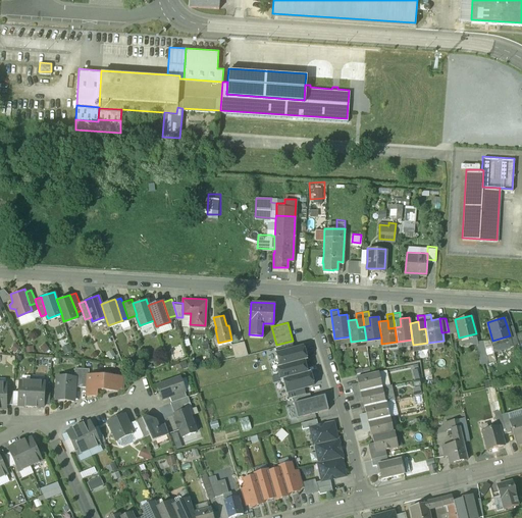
[(513,323),(507,325),(510,335),(516,334),(513,323)]
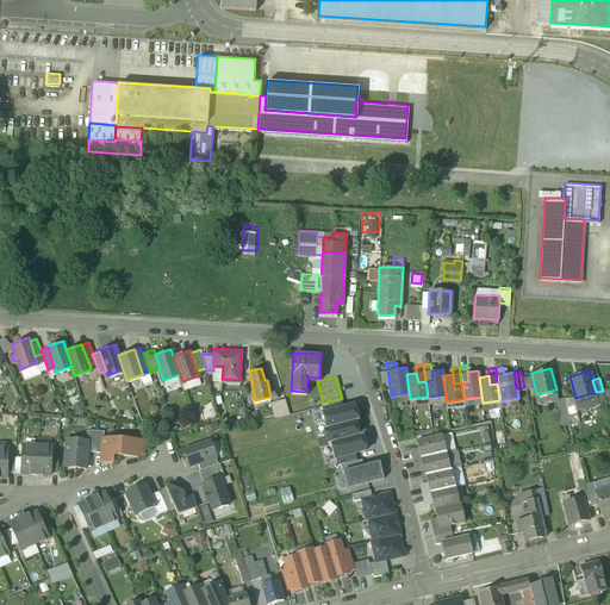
[(572,394),(565,397),(568,418),(578,416),(572,394)]
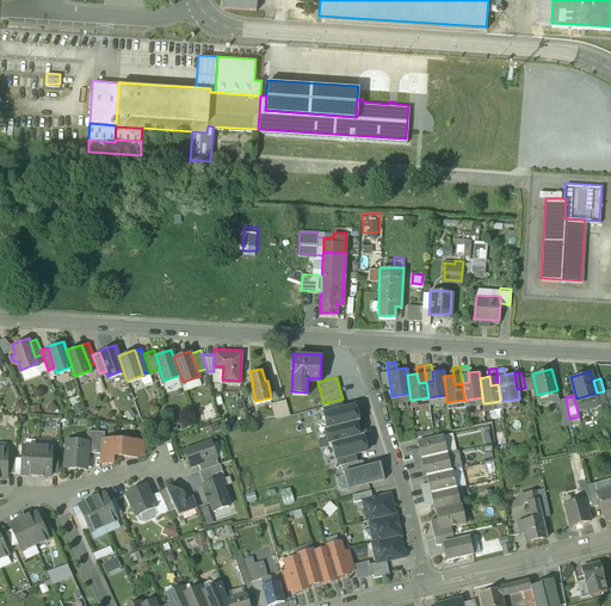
[(566,396),(557,397),(561,414),(562,421),(571,419),(566,397),(566,396)]
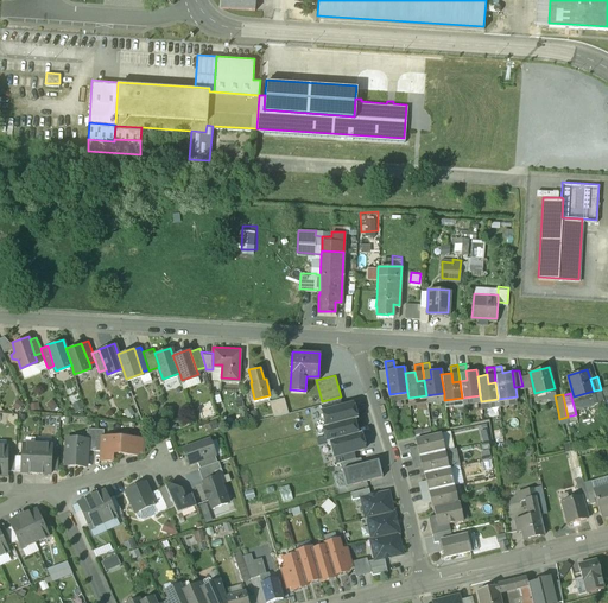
[(284,395),(270,399),(273,414),(287,410),(284,395)]
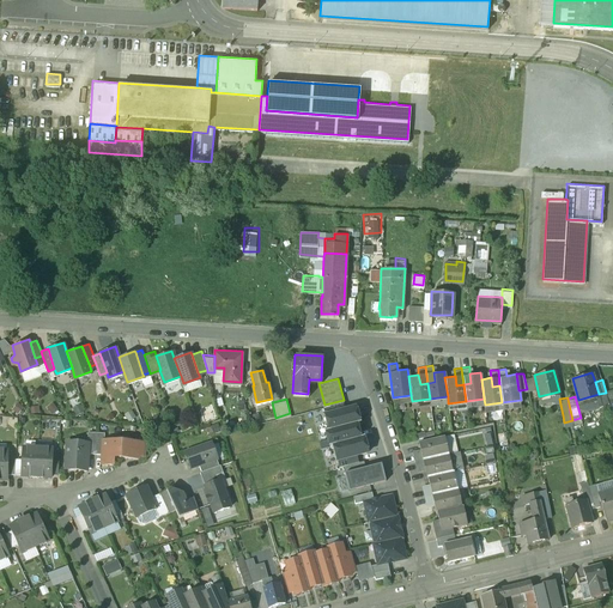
[(323,405),(325,412),(346,406),(344,400),(325,405),(323,405)]
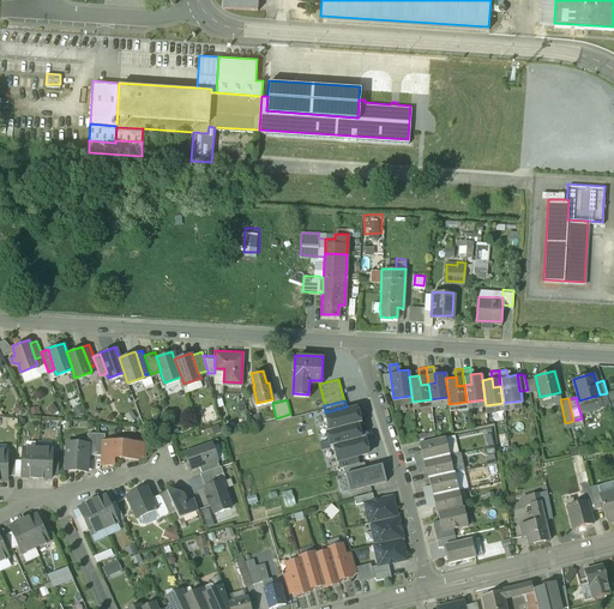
[(324,412),(329,429),(359,421),(362,421),(357,404),(347,406),(325,412),(324,412)]
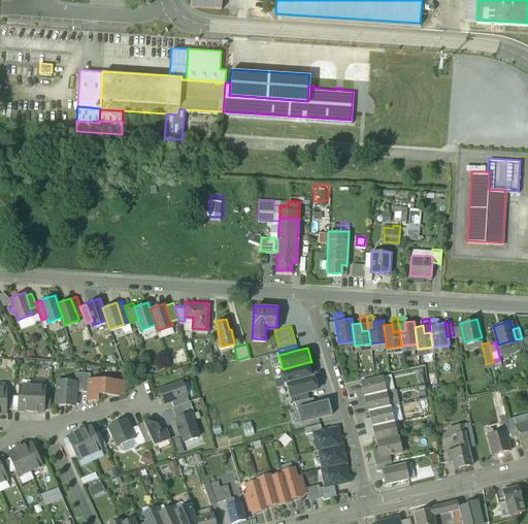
[(283,383),(286,382),(311,375),(308,362),(283,369),(279,369),(283,383)]
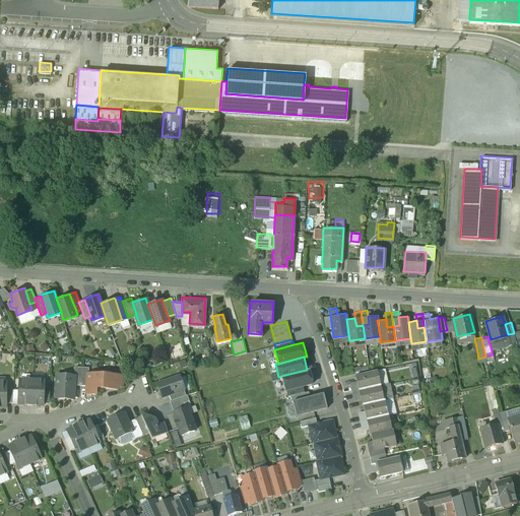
[(88,366),(81,365),(80,383),(86,384),(87,372),(88,372),(88,366)]
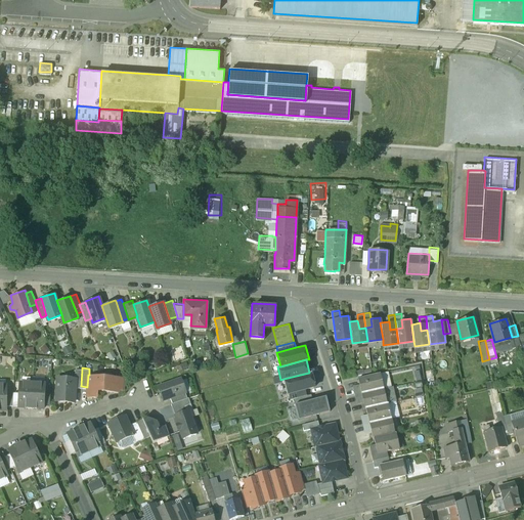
[(385,370),(380,371),(383,386),(391,384),(388,370),(385,370)]
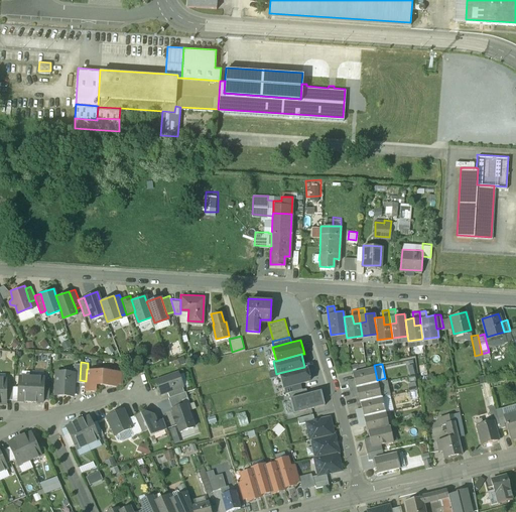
[(374,365),(352,370),(354,379),(355,380),(362,378),(363,384),(377,381),(377,380),(374,365)]
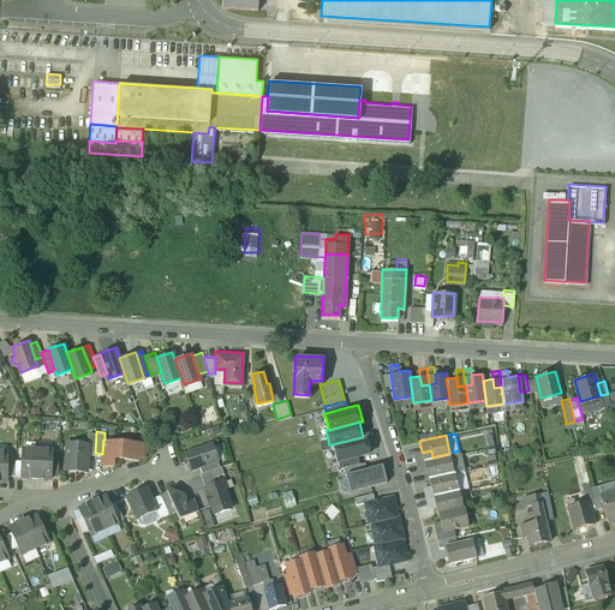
[(338,461),(339,461),(358,456),(370,453),(366,436),(363,437),(333,444),(338,461)]
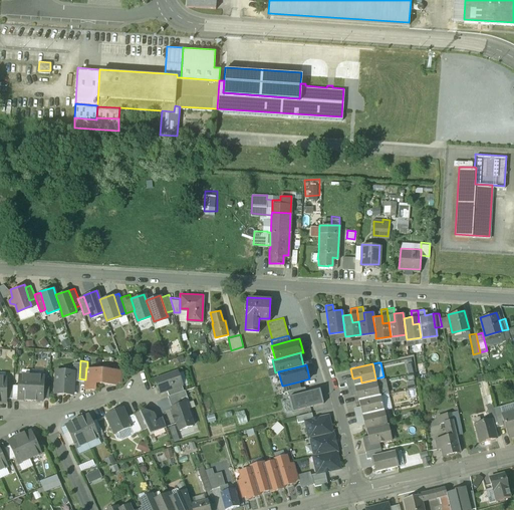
[(87,367),(86,367),(85,379),(85,387),(94,388),(95,381),(115,383),(115,379),(121,380),(122,369),(87,367)]
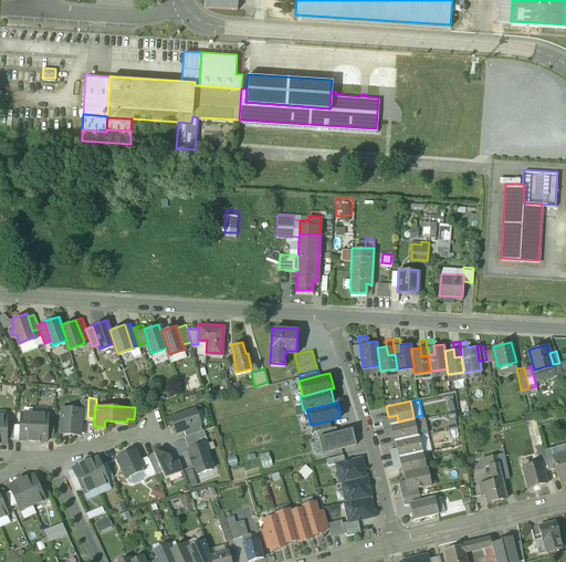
[(81,407),(62,406),(60,430),(80,432),(81,417),(82,407),(81,407)]
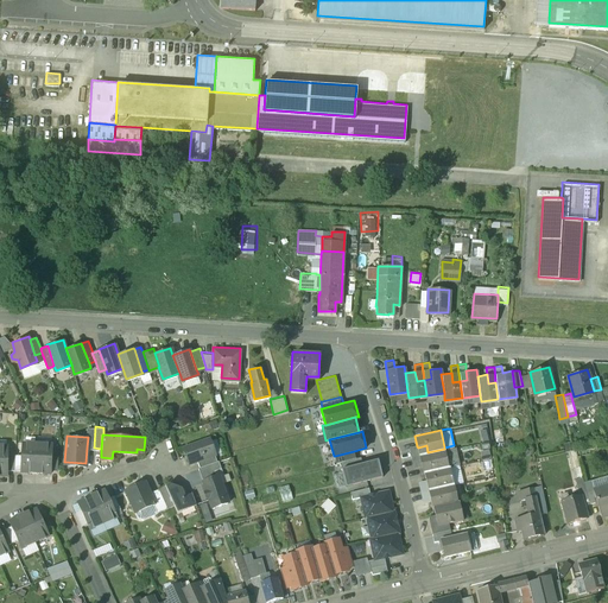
[(209,437),(183,445),(189,462),(197,458),(215,452),(209,437)]
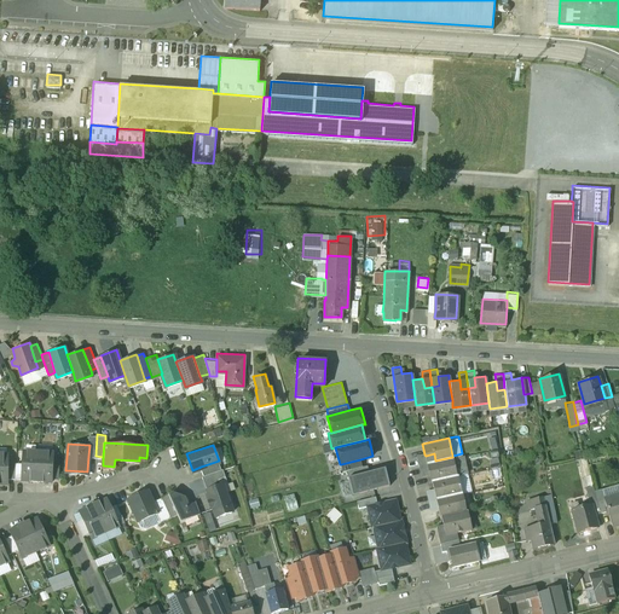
[(38,450),(23,449),(23,461),(22,476),(22,478),(36,479),(38,450)]
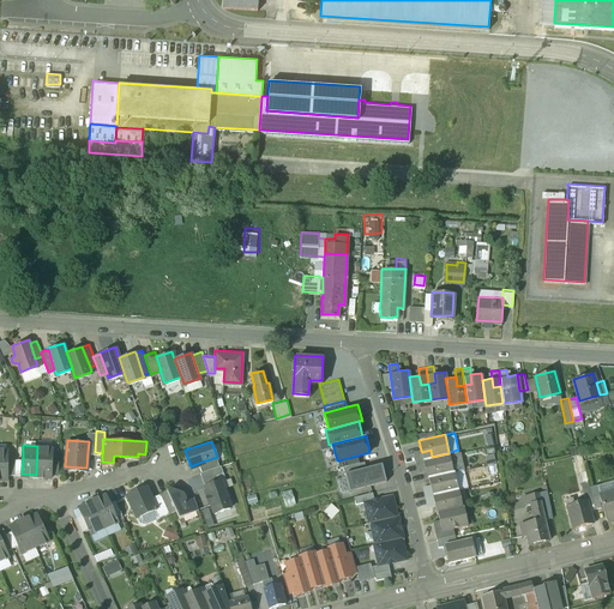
[(52,447),(37,446),(36,475),(50,476),(50,470),(52,454),(52,447)]
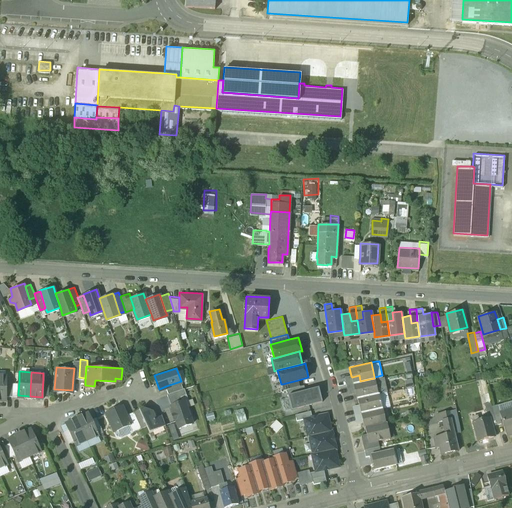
[(351,376),(345,377),(346,384),(360,381),(359,375),(352,377),(351,376)]
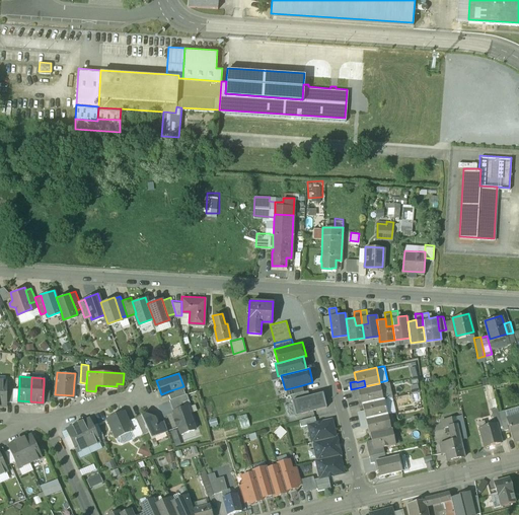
[(387,380),(379,382),(379,383),(382,397),(383,397),(384,397),(390,395),(387,384),(388,383),(387,381),(387,380)]
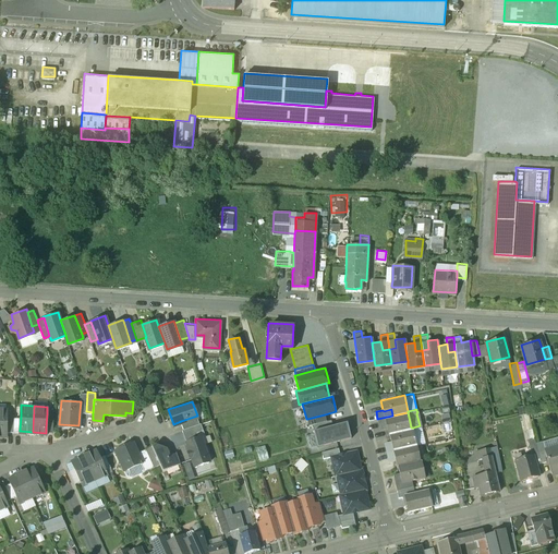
[(408,412),(392,416),(393,421),(386,423),(386,424),(388,433),(389,433),(413,428),(412,428),(411,428),(408,412)]
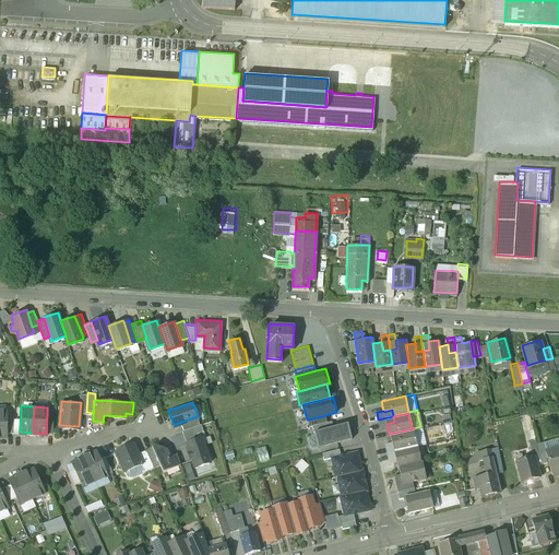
[(309,425),(312,424),(328,420),(325,415),(308,420),(309,425)]
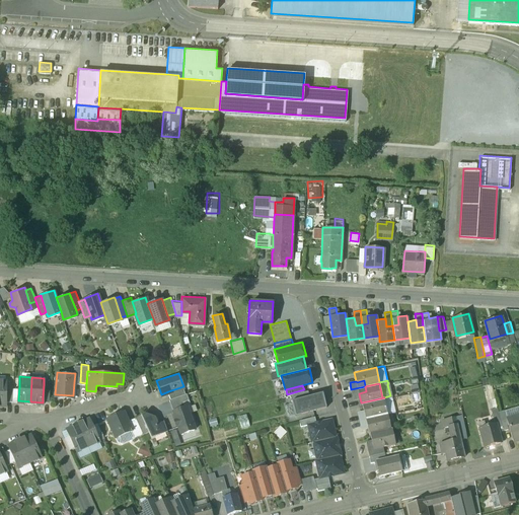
[(183,386),(168,391),(170,397),(186,392),(183,386)]
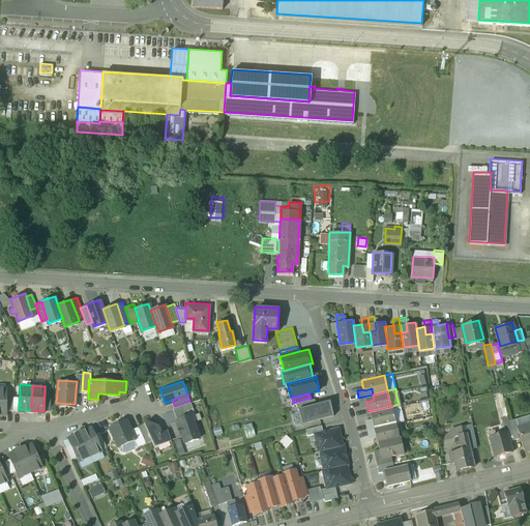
[(373,395),(358,398),(360,404),(366,403),(366,402),(374,400),(373,395)]
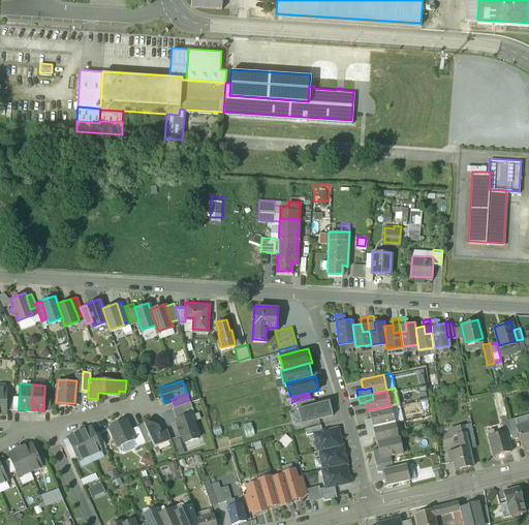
[(310,397),(296,401),(298,407),(315,402),(314,396),(310,397)]
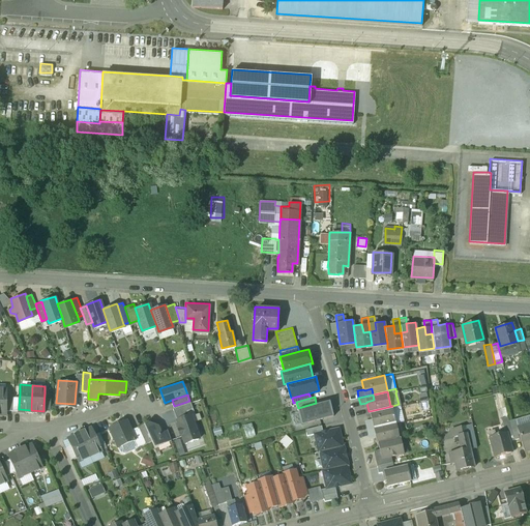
[(174,406),(173,406),(177,418),(188,414),(186,409),(193,406),(190,400),(189,401),(174,406)]
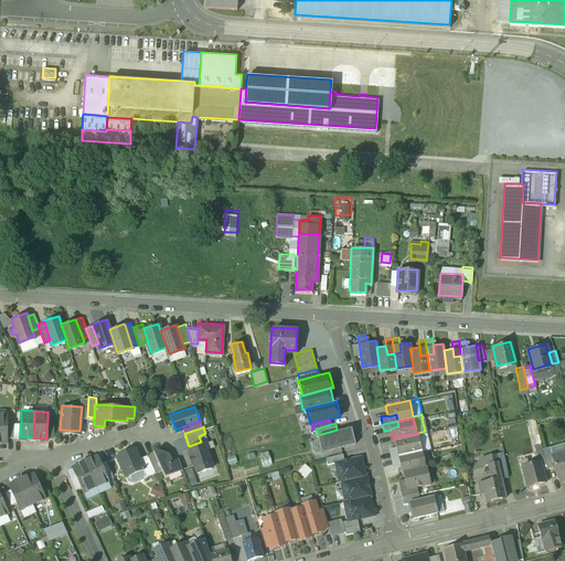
[(337,430),(318,435),(322,450),(355,441),(352,426),(337,430)]
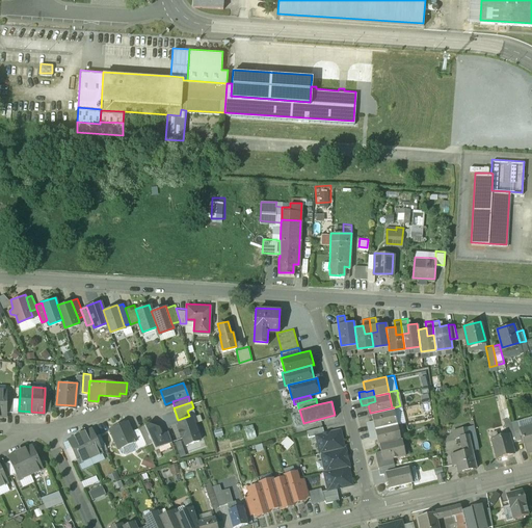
[(400,405),(394,407),(397,423),(405,421),(402,405),(400,405)]
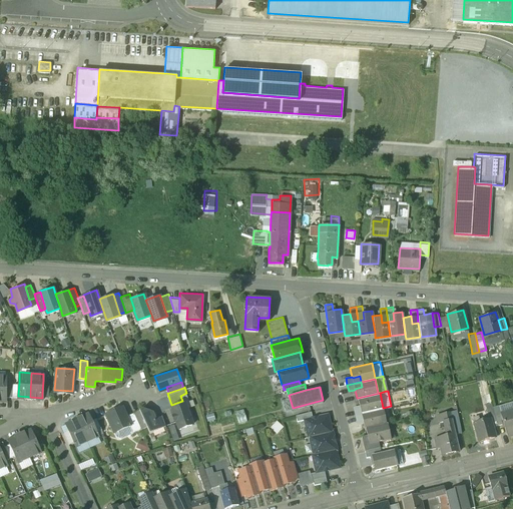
[(380,393),(358,398),(360,406),(360,407),(368,405),(369,411),(383,408),(380,393)]
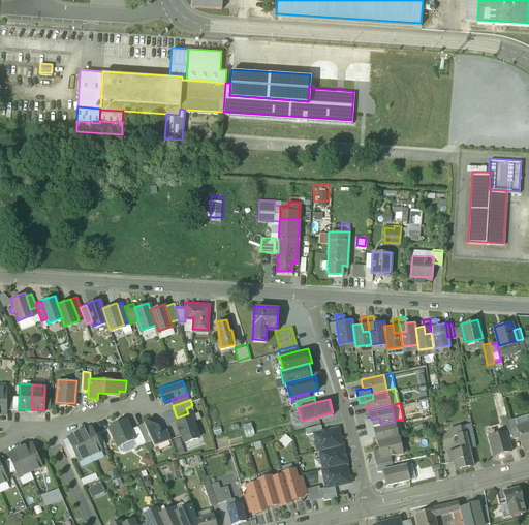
[(188,413),(177,418),(180,426),(178,427),(180,432),(181,431),(184,440),(198,435),(190,412),(188,413)]
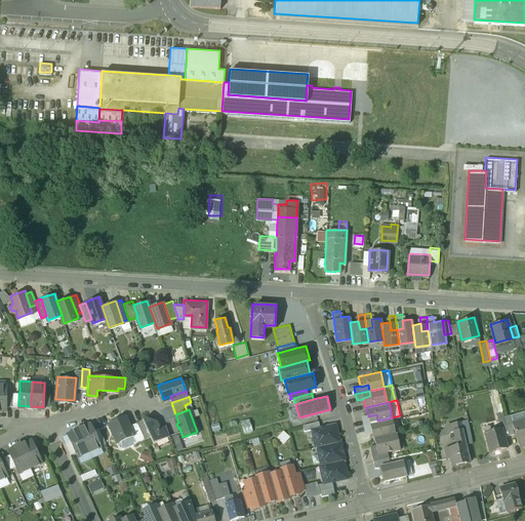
[(503,415),(502,410),(496,412),(497,416),(499,425),(507,424),(503,415)]
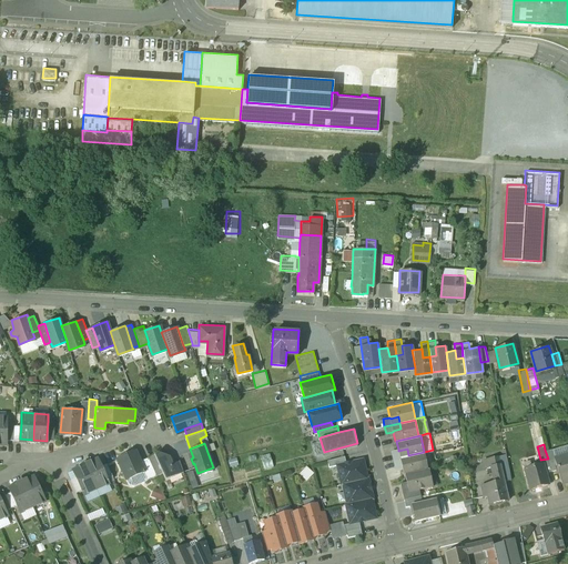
[(553,447),(545,450),(548,459),(550,469),(557,467),(554,456),(555,456),(553,447)]
